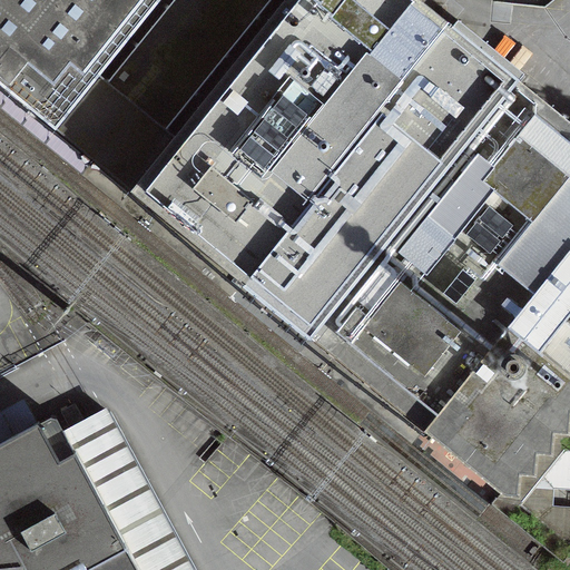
[(0,0),(0,85),(55,129),(99,74),(159,0),(0,0)]
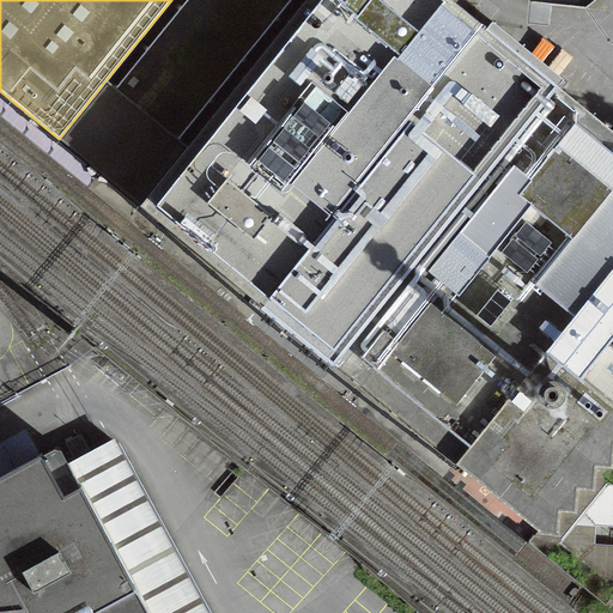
[(171,0),(107,79),(117,87),(180,137),(189,145),(307,0),(171,0)]
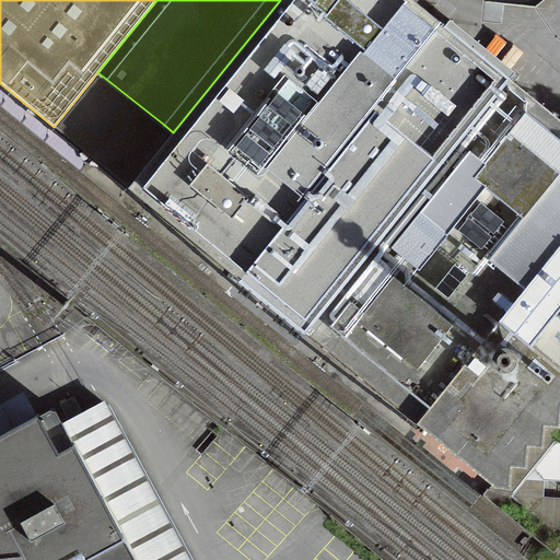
[(280,0),(173,132),(128,187),(242,277),(302,197),(395,80),(363,55),(366,50),(383,30),(403,4),(397,0),(280,0)]
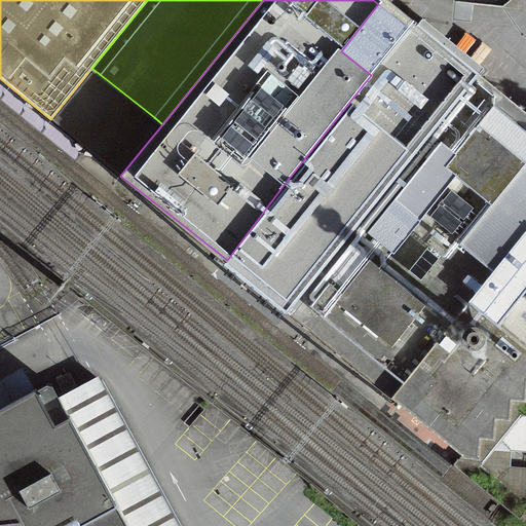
[(344,47),(341,51),(371,75),(407,28),(378,4),(360,28),(344,47)]
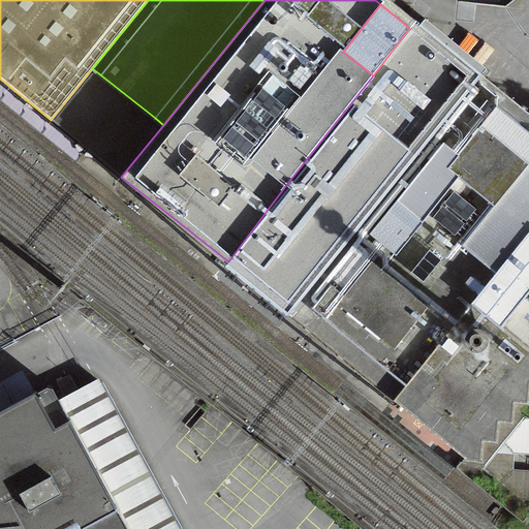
[(288,312),(474,76),(409,28),(373,75),(285,186),(228,261),(288,312)]
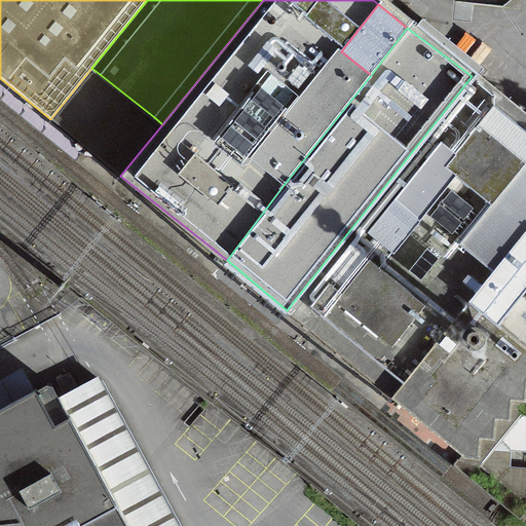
[(91,68),(50,119),(120,176),(162,124),(154,117),(101,75),(91,68)]
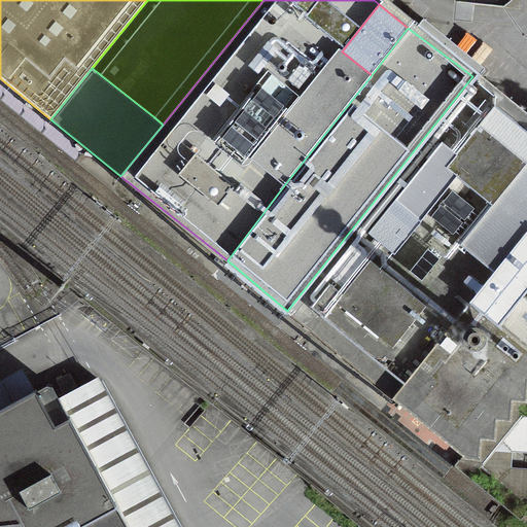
[(393,396),(472,297),(526,231),(526,119),(472,76),(287,311),(393,396)]
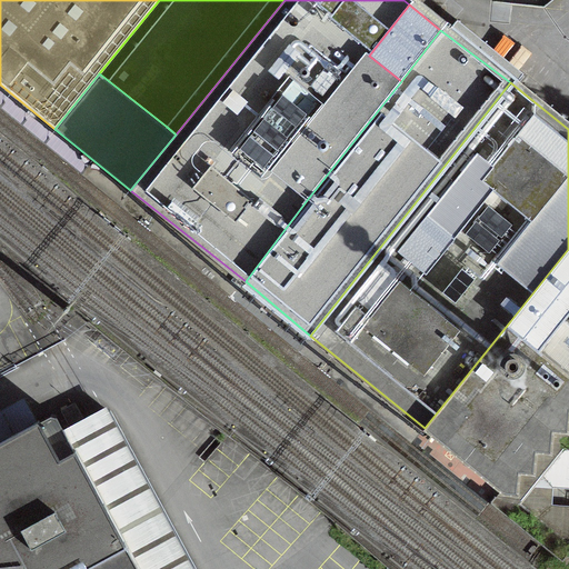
[(0,106),(489,502),(499,490),(425,428),(310,336),(246,281),(130,190),(55,129),(0,85),(0,106)]
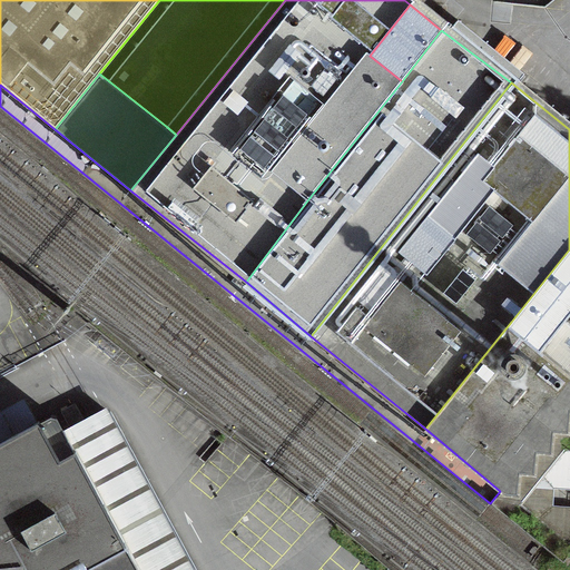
[(569,249),(511,322),(542,347),(563,321),(569,313),(569,249)]
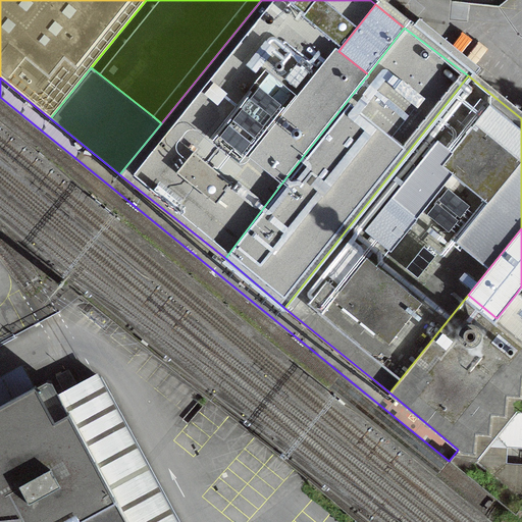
[(521,298),(516,294),(497,318),(521,337),(521,298)]
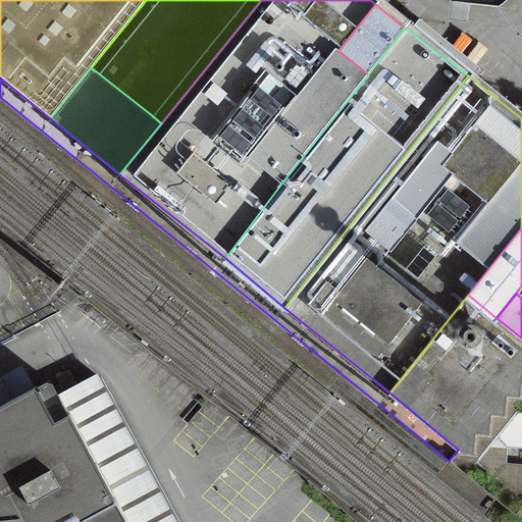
[(521,337),(502,322),(497,318),(468,295),(389,393),(462,453),(476,454),(477,434),(491,435),(492,415),(507,416),(508,397),(521,397),(521,393),(521,337)]
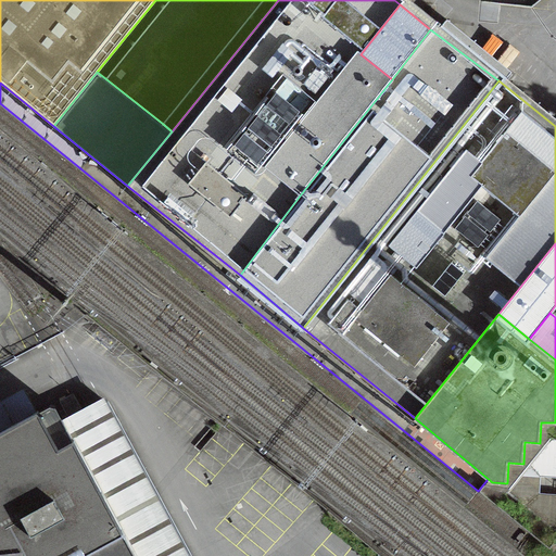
[(189,555),(106,402),(91,411),(64,425),(72,440),(74,439),(137,555),(189,555)]
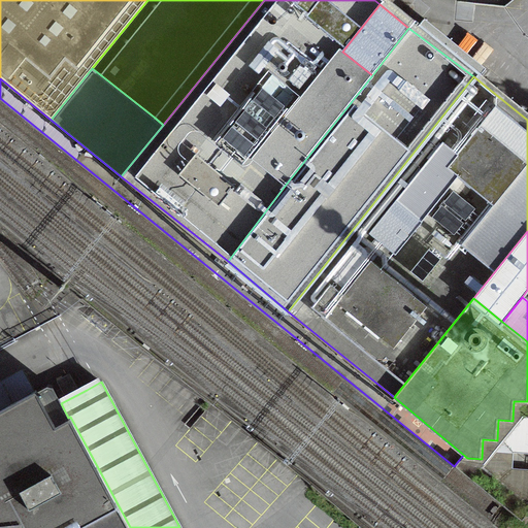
[(0,527),(130,527),(70,417),(68,418),(61,403),(52,387),(47,385),(0,409),(0,527)]
